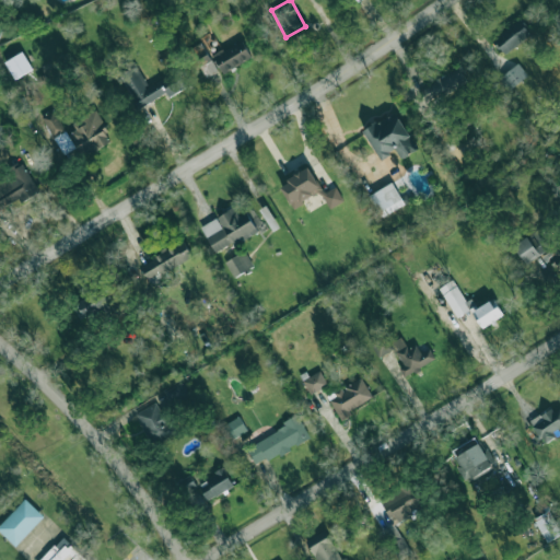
[(532,36),(522,20),(494,37),(503,54),(532,36)]
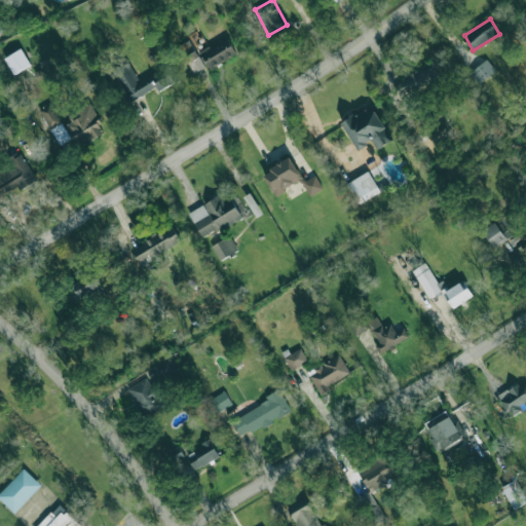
[(236,55),(229,38),(200,50),(208,68),(236,55)]
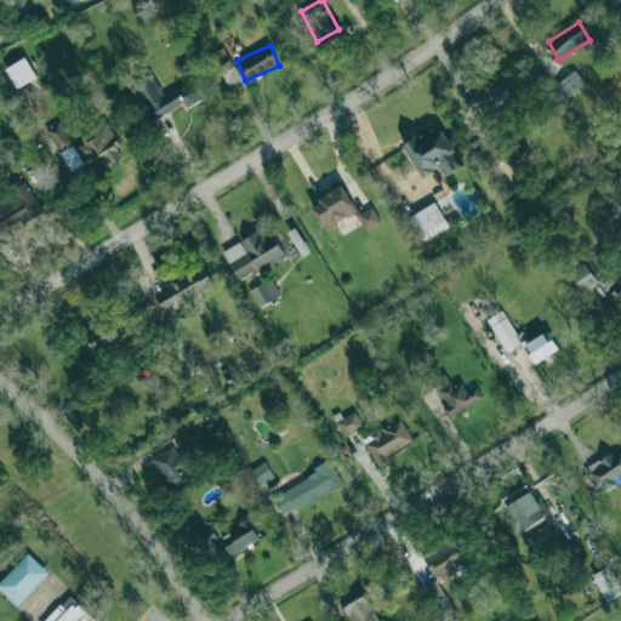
[(229,86),(243,79),(231,60),(218,68),(229,86)]
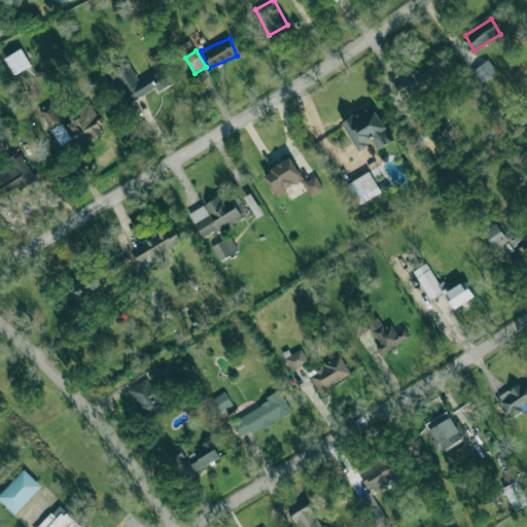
[(497,71),(488,60),(470,74),(480,85),(497,71)]
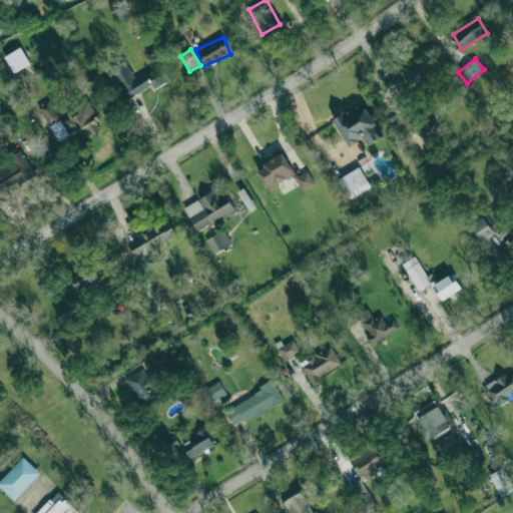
[(153,85),(155,88),(167,82),(160,68),(135,80),(126,60),(110,68),(126,99),(153,85)]
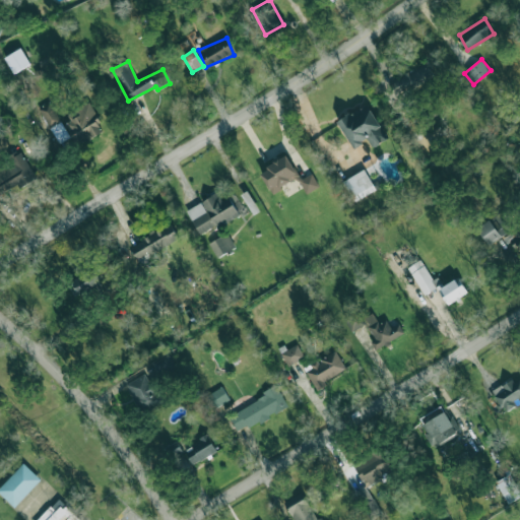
[(435,78),(428,64),(389,82),(395,96),(435,78)]
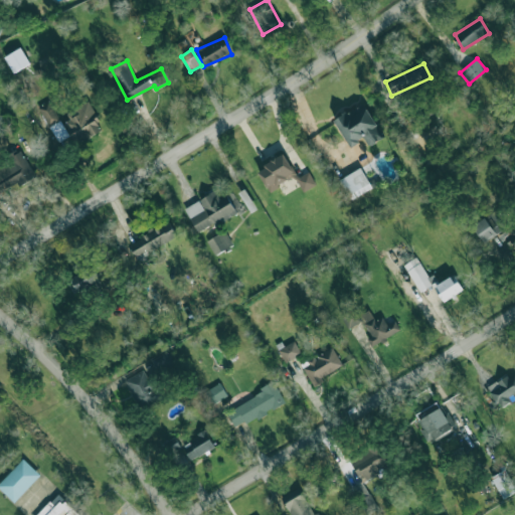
[(40,106),(55,143),(67,138),(52,102),(40,106)]
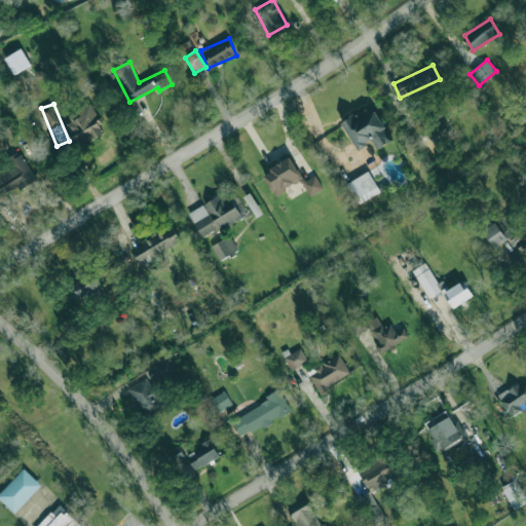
[(106,132),(89,105),(63,121),(78,148),(106,132)]
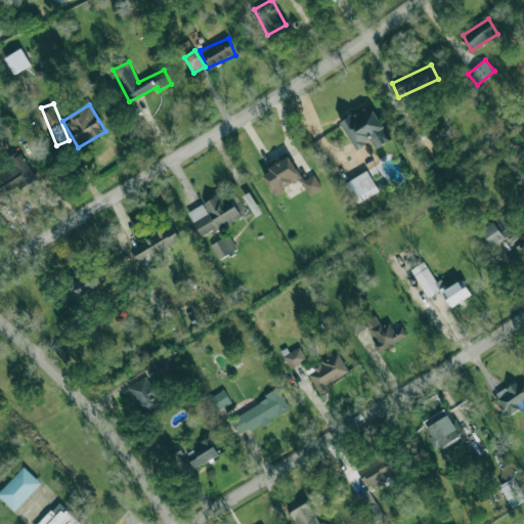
[(341,123),(356,149),(370,141),(376,149),(391,139),(370,104),(341,123)]
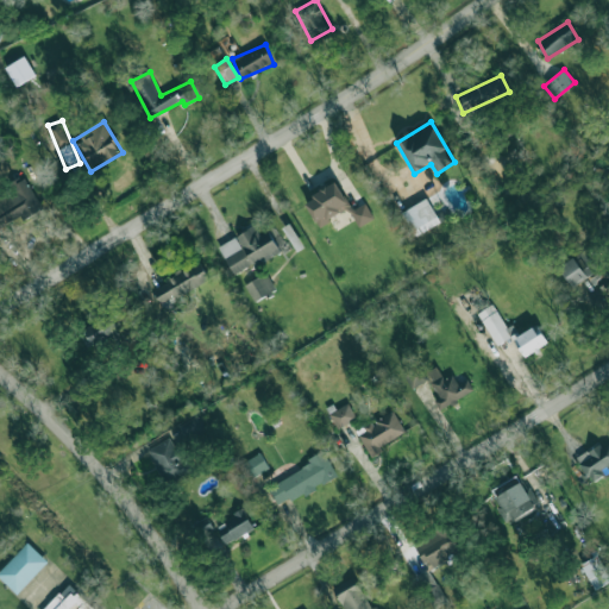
[(353,211),(336,182),(305,201),(320,227),(347,209),(359,228),(375,218),(365,203),(353,211)]
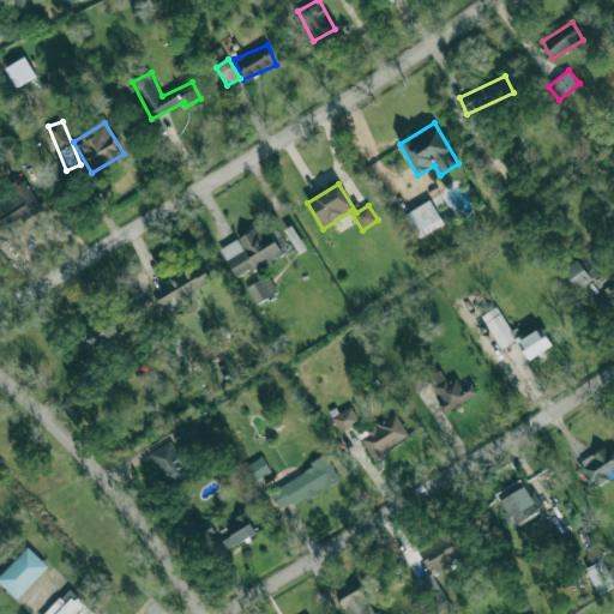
[(405,214),(420,238),(444,224),(431,200),(405,214)]
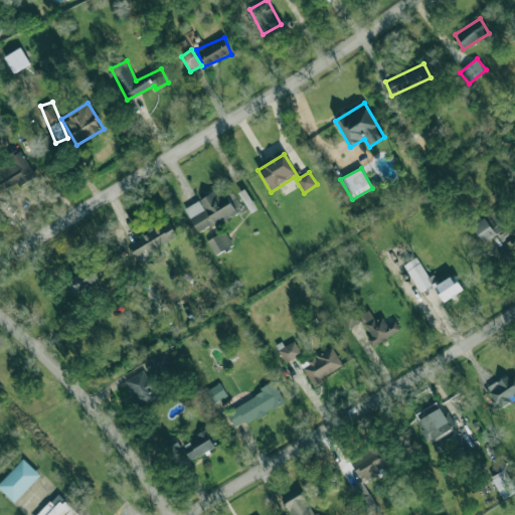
[(185,207),(197,232),(237,213),(228,195),(220,198),(217,191),(185,207)]
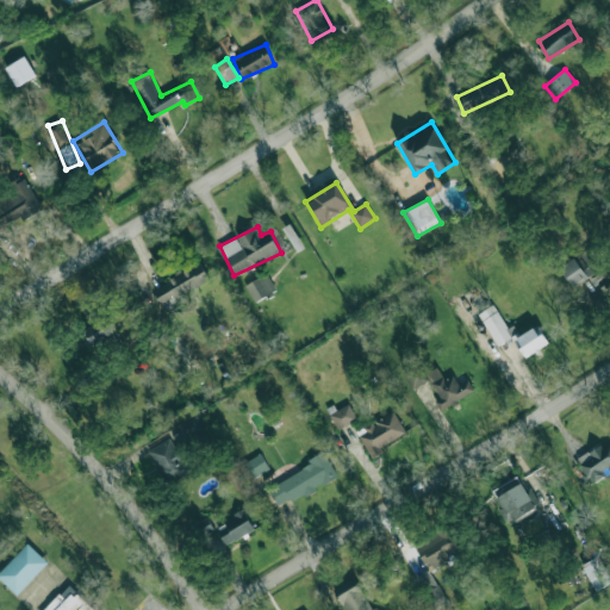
[(599,271),(586,250),(560,267),(573,288),(599,271)]
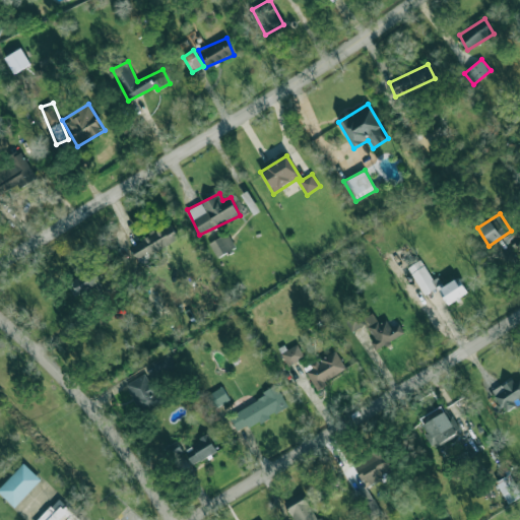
[(130,246),(137,261),(179,239),(171,223),(130,246)]
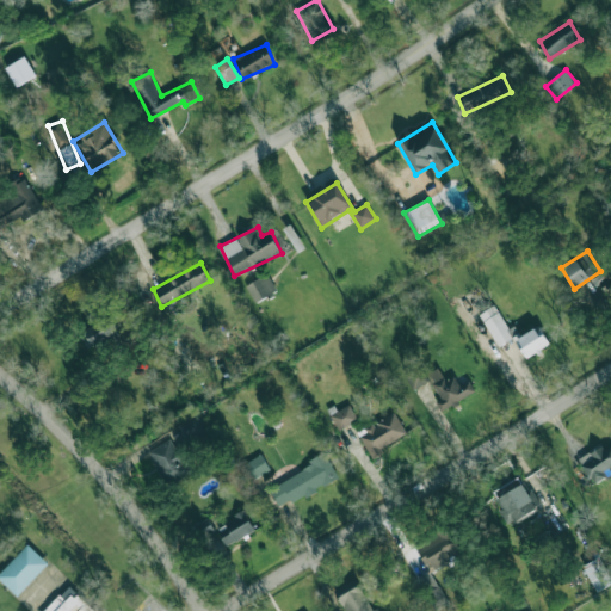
[(255,304),(277,291),(267,273),(246,287),(255,304)]
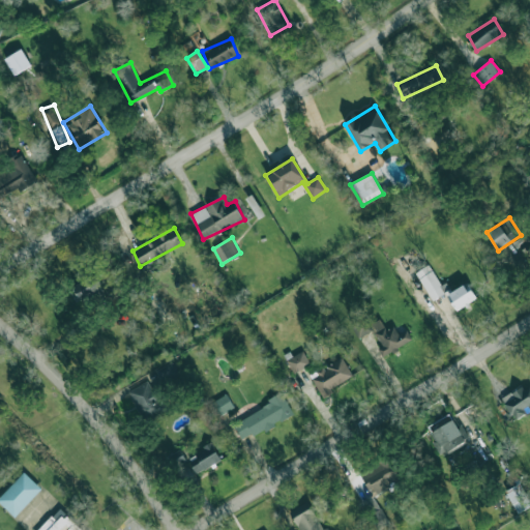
[(433,301),(446,293),(457,311),(477,298),(468,283),(451,292),(447,283),(442,286),(430,265),(416,272),(433,301)]
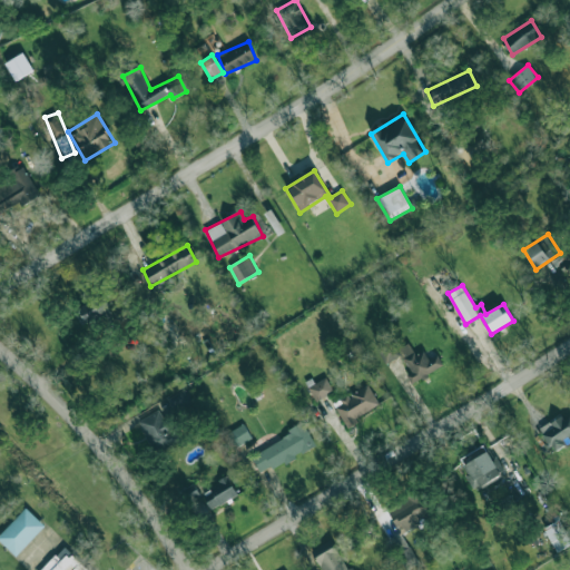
[(107,314),(98,297),(75,310),(82,326),(107,314)]
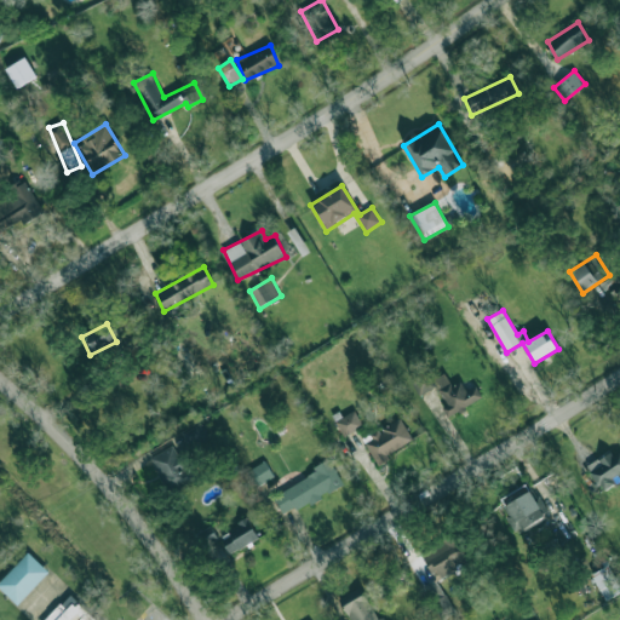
[(420,396),(437,386),(426,368),(409,378),(420,396)]
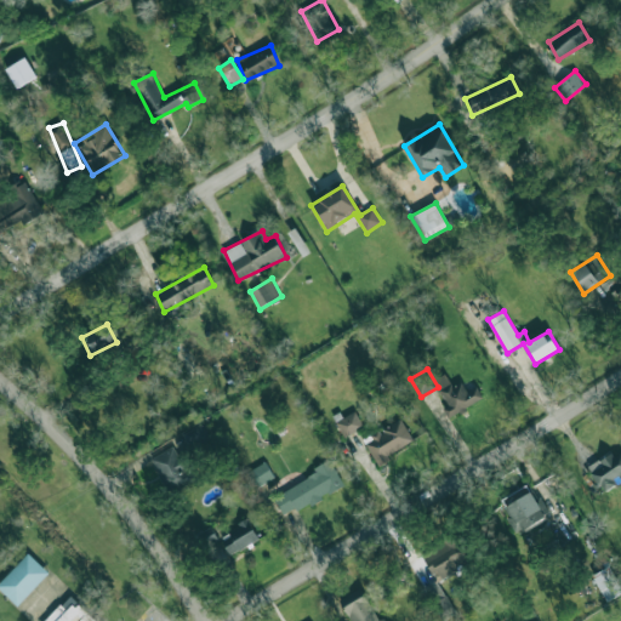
[(477,387),(468,392),(462,382),(453,387),(445,374),(433,380),(453,416),(484,399),(477,387)]
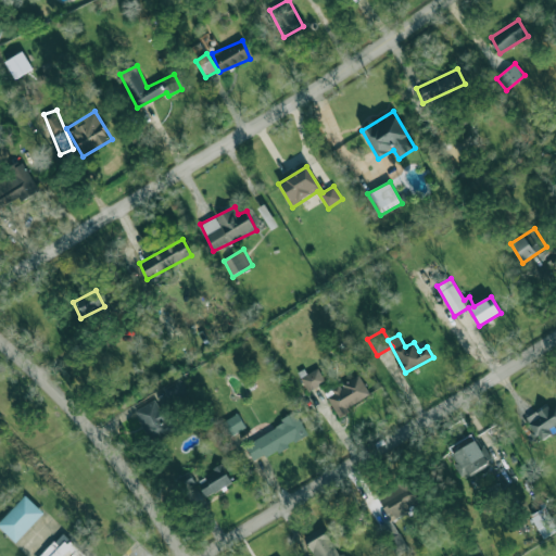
[(301,376),(306,390),(326,383),(320,369),(301,376)]
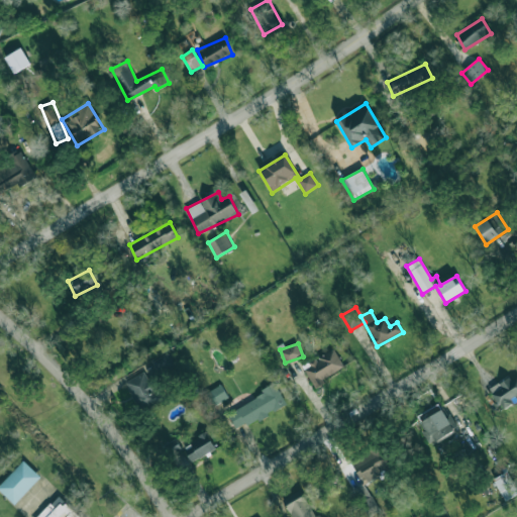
[(344,367),(334,348),(303,367),(315,389),(325,384),(323,380),(344,367)]
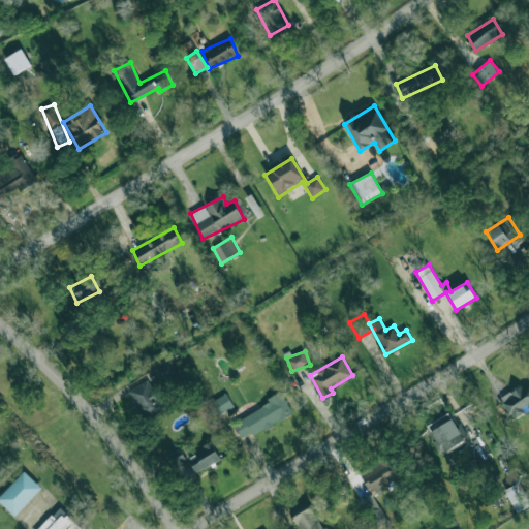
[(168,409),(158,385),(152,389),(148,381),(129,390),(143,421),(168,409)]
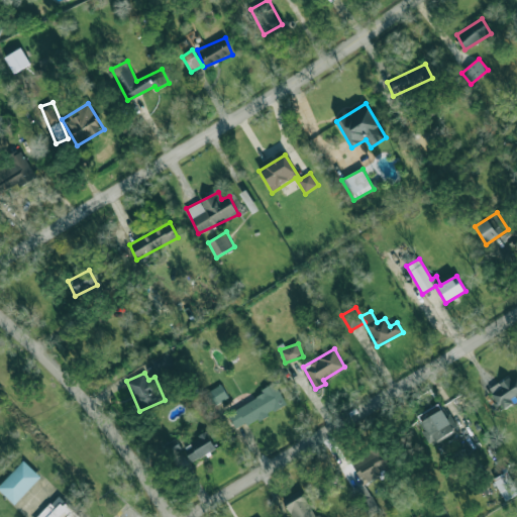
[(502,410),(516,402),(516,374),(490,389),(502,410)]
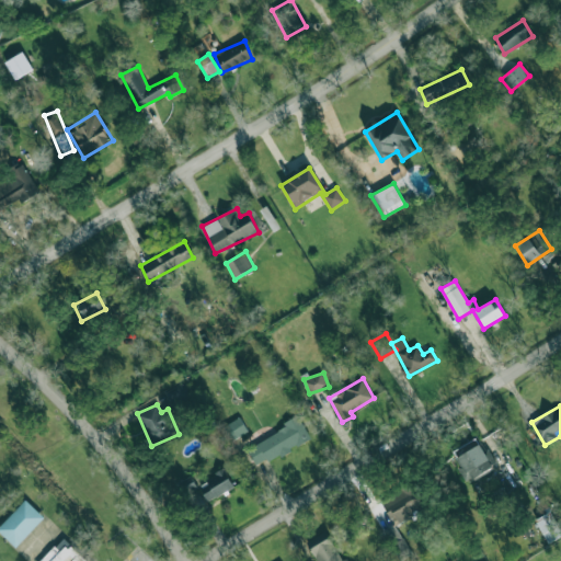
[(231,441),(249,432),(240,418),(224,426),(231,441)]
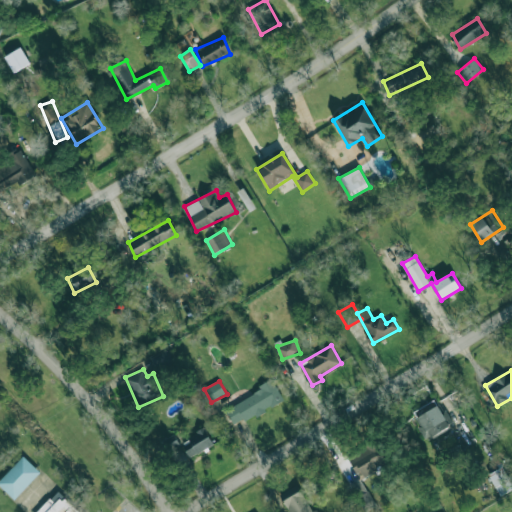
[(225,407),(234,426),(284,401),(274,383),(225,407)]
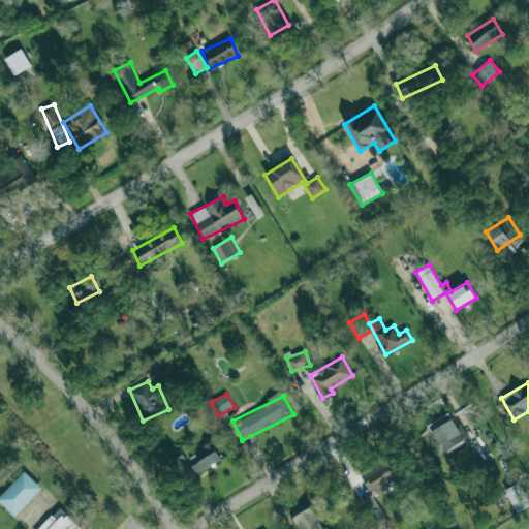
[(441,454),(465,440),(449,413),(427,427),(441,454)]
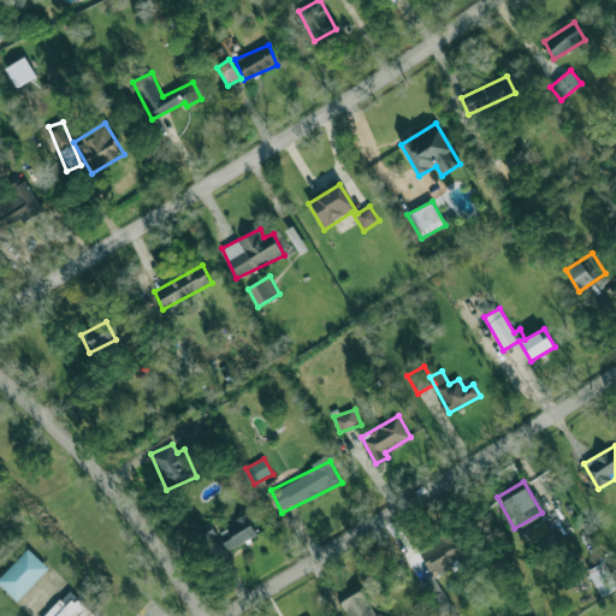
[(256,537),(248,517),(218,529),(226,550),(256,537)]
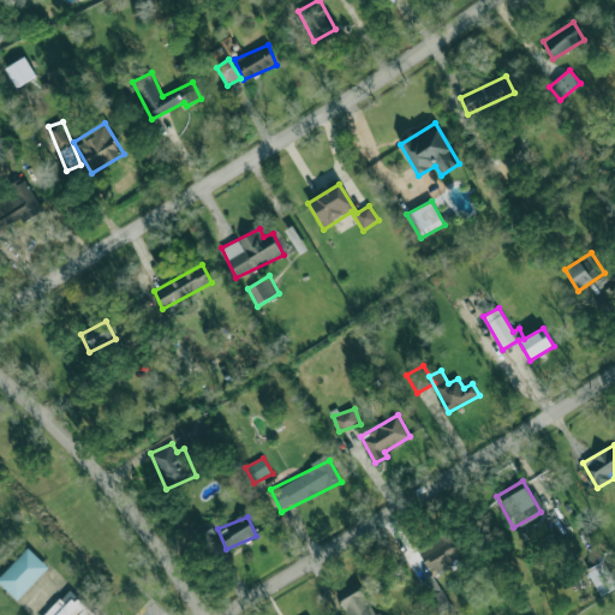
[(418,549),(431,574),(467,555),(453,529),(418,549)]
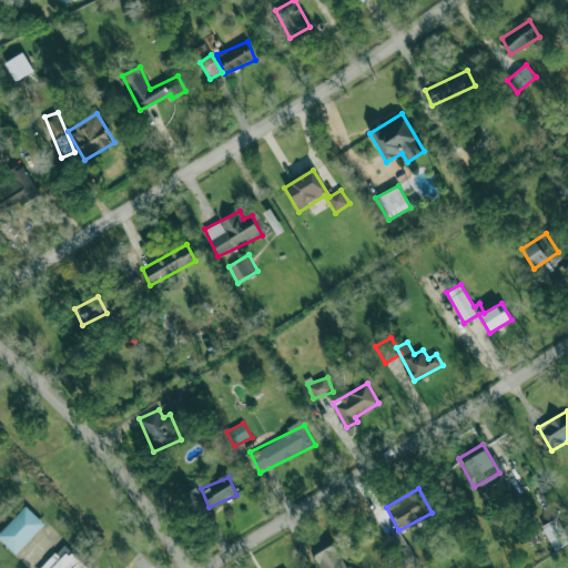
[(0,538),(17,554),(44,524),(26,506),(0,533),(0,538)]
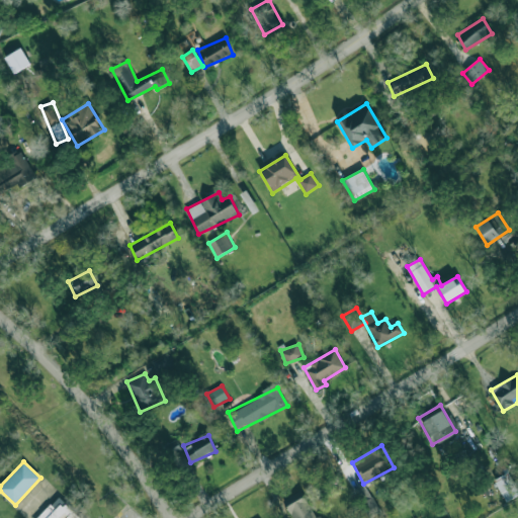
[(494,481),(506,502),(517,495),(517,488),(509,472),(494,481)]
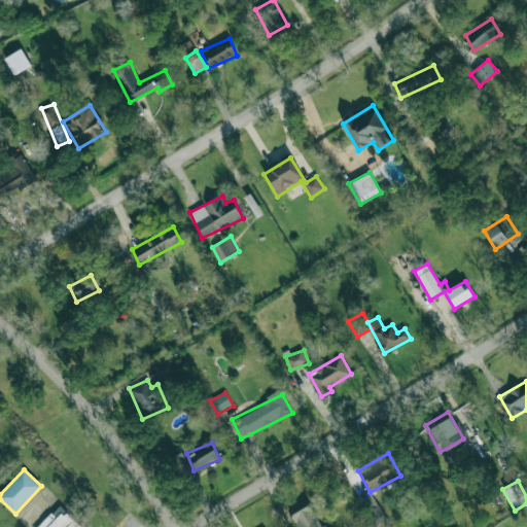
[(359,501),(377,526),(388,519),(370,494),(359,501)]
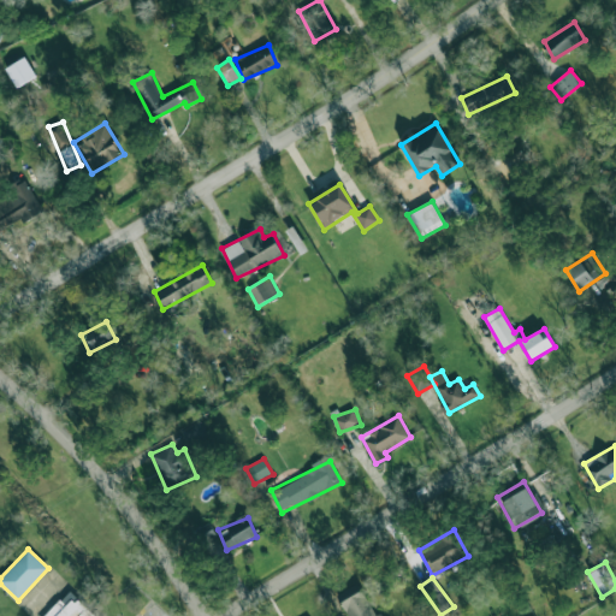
[(348,615),(374,615),(360,584),(338,593),(348,615)]
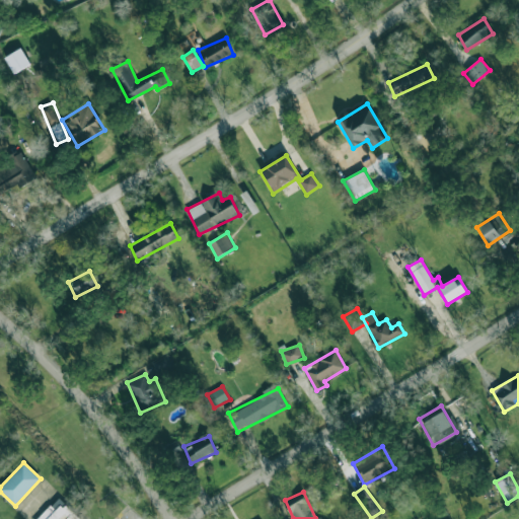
[(80,518),(60,499),(39,518),(80,518)]
